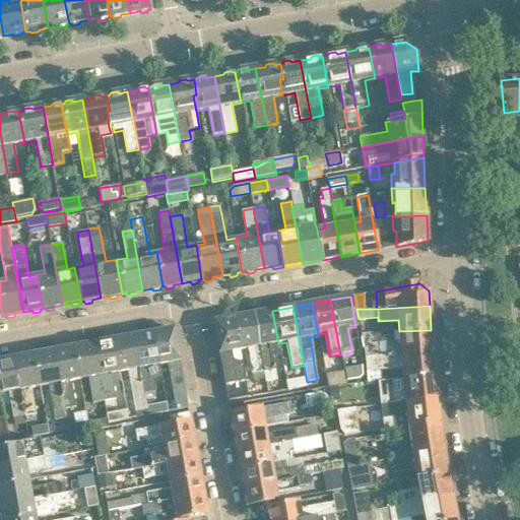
[(272,311),(252,314),(264,380),(265,386),(277,384),(276,378),(270,345),(278,343),(272,311)]
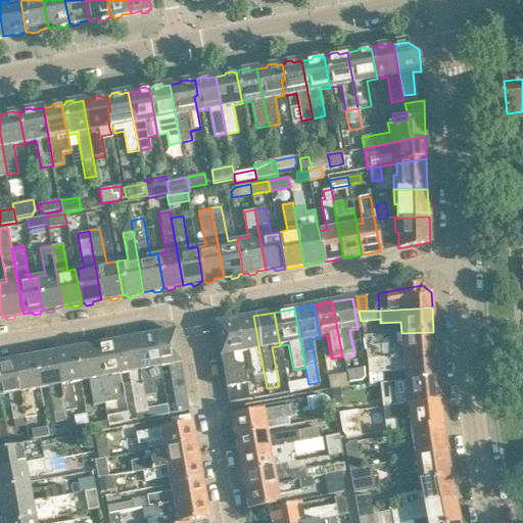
[(266,382),(253,316),(235,320),(241,352),(249,351),(254,384),(266,382)]
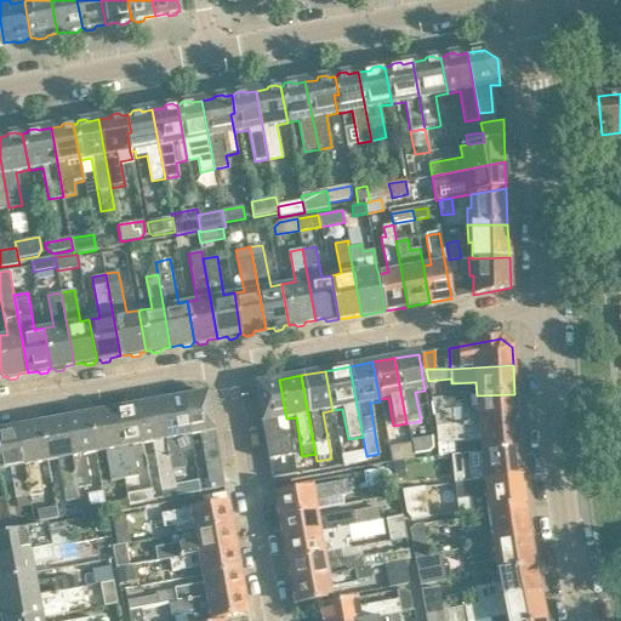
[(255,383),(272,479),(296,474),(289,433),(286,419),(279,380),(255,383)]
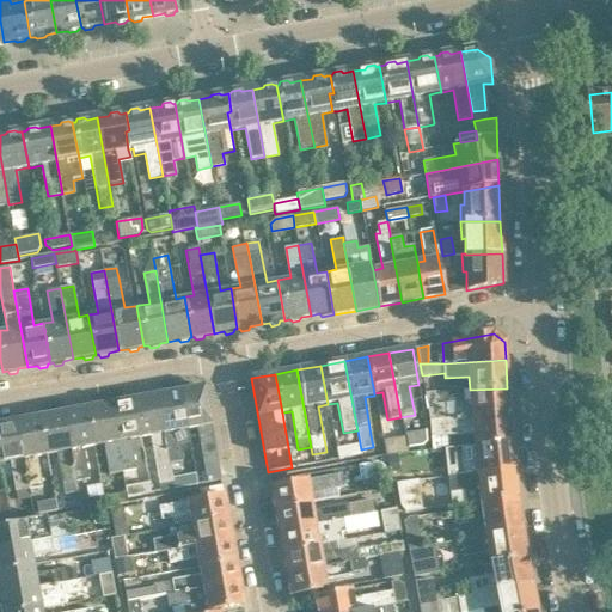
[(181,391),(187,430),(197,428),(204,467),(194,469),(195,473),(196,484),(221,481),(204,387),(181,391)]
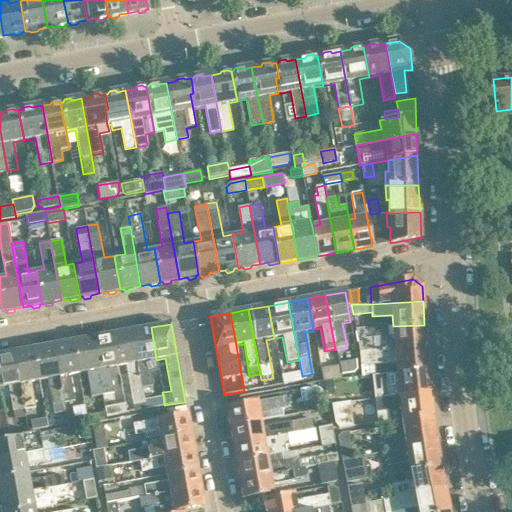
[(355,328),(359,351),(425,347),(424,325),(393,326),(393,336),(374,337),(365,337),(364,328),(355,328)]
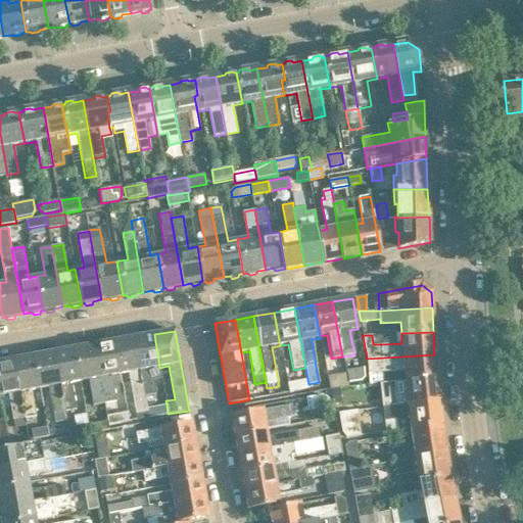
[(161,379),(159,368),(154,334),(134,338),(144,396),(155,394),(152,380),(161,379)]
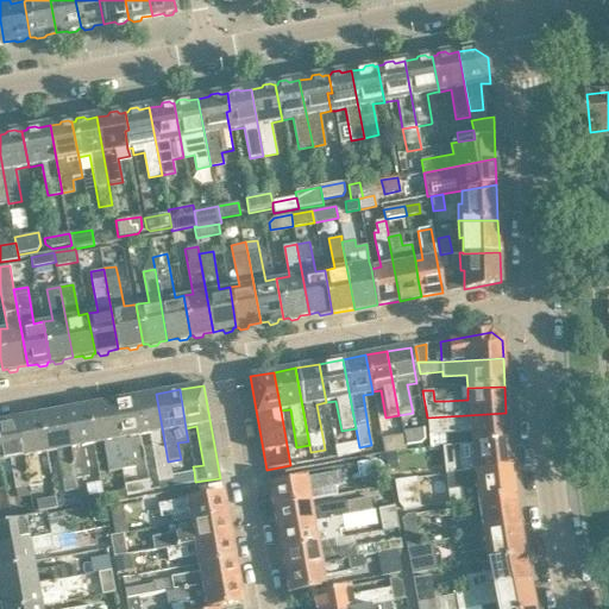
[(156,394),(133,397),(140,437),(150,434),(157,472),(161,489),(173,487),(170,475),(168,462),(156,394)]
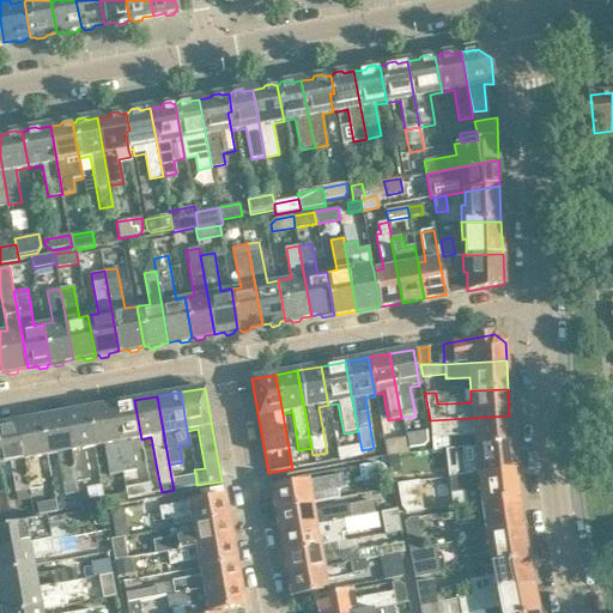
[(132,441),(141,439),(134,400),(110,405),(123,474),(137,472),(132,441)]
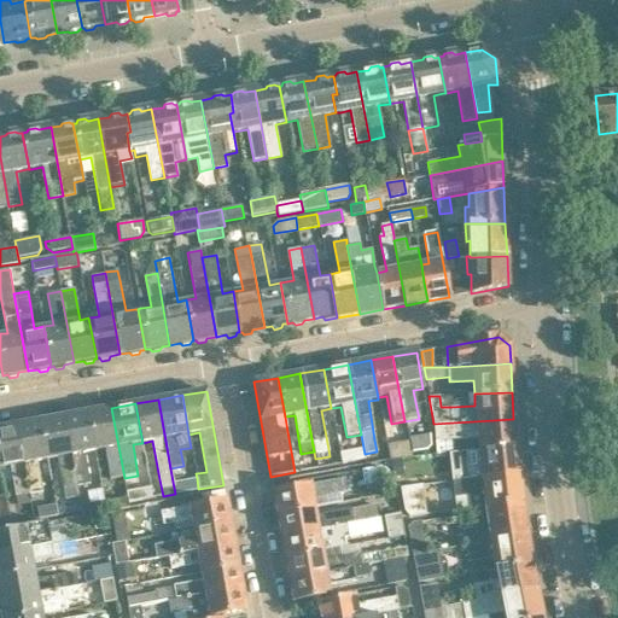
[(86,413),(93,452),(106,450),(111,481),(124,478),(111,408),(86,413)]
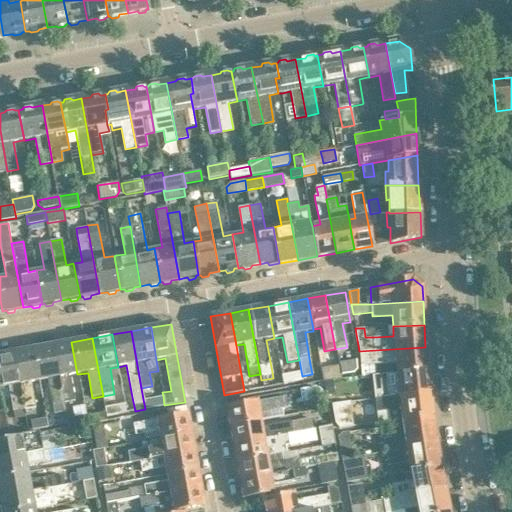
[(69,376),(77,374),(71,342),(52,345),(63,403),(73,401),(69,376)]
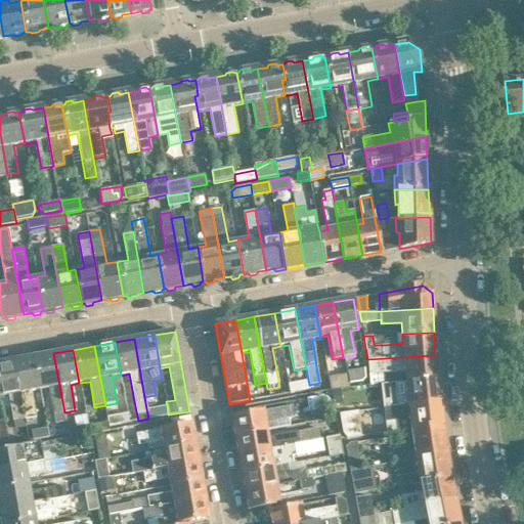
[(53,353),(34,357),(40,390),(49,389),(54,422),(66,420),(64,412),(53,353)]
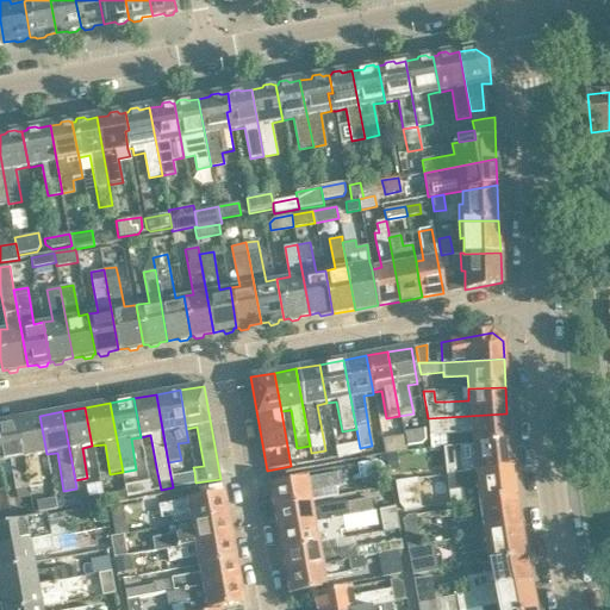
[(506,414),(428,418),(429,434),(430,449),(441,448),(449,447),(448,433),(471,431),(472,444),(509,440),(506,414)]
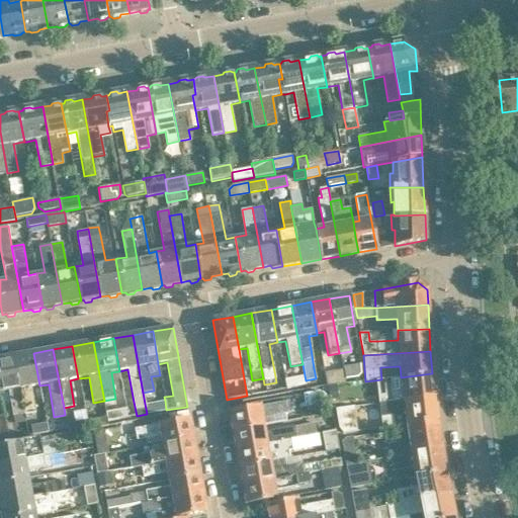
[(31,387),(39,385),(33,353),(14,356),(24,414),(35,412),(31,387)]
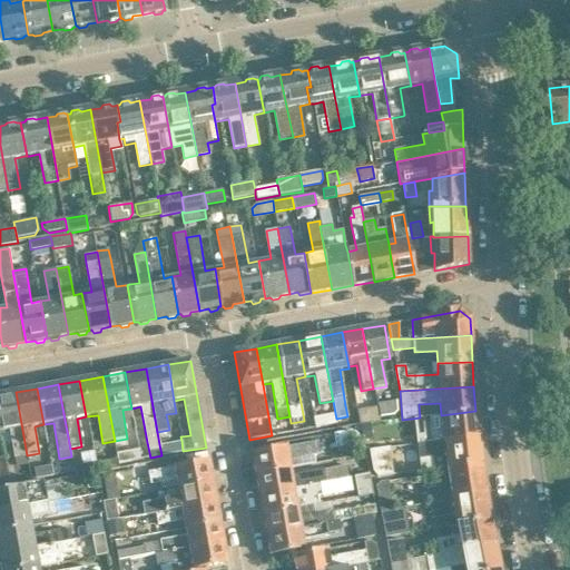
[(16,392),(0,394),(0,432),(10,431),(15,458),(27,455),(16,392)]
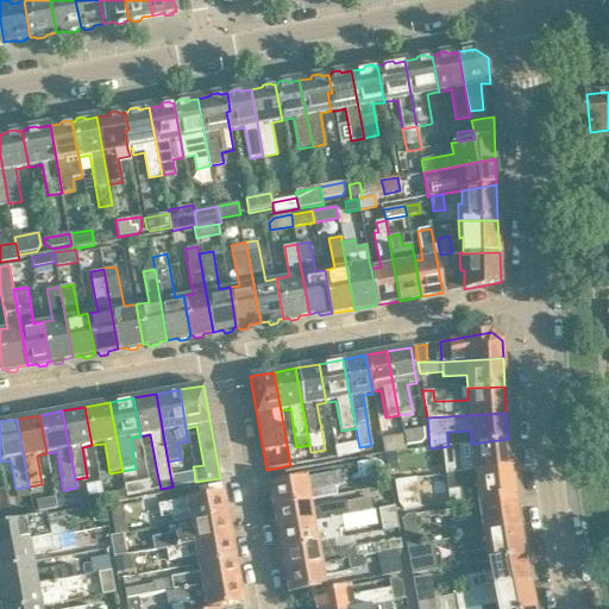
[(424,428),(402,432),(403,435),(406,446),(420,445),(425,440),(424,428)]
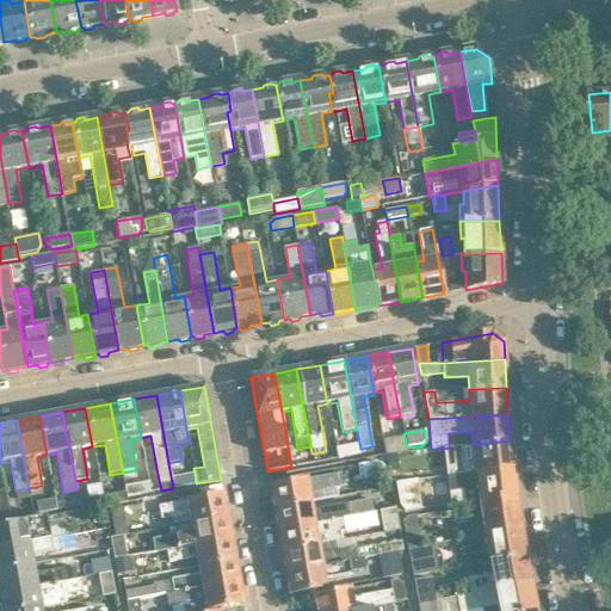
[(407,449),(405,437),(382,440),(386,456),(386,455),(397,454),(407,452),(407,449)]
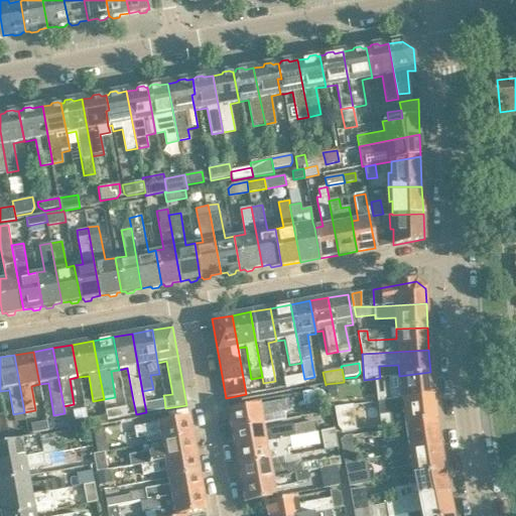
[(380,378),(373,379),(376,402),(378,402),(433,395),(430,372),(399,376),(380,378)]
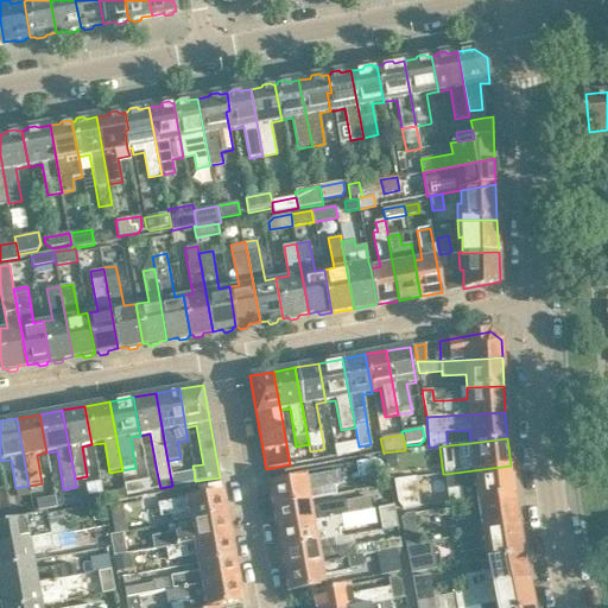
[(359,451),(359,447),(358,441),(334,445),(336,456),(359,451)]
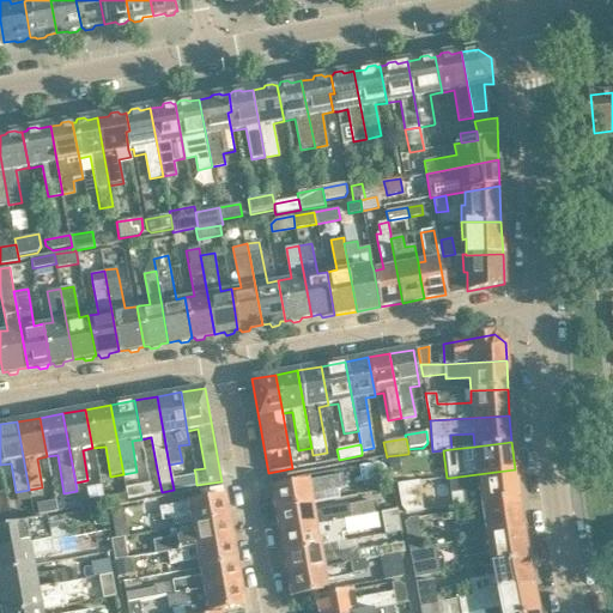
[(399,455),(387,456),(390,472),(401,471),(399,455)]
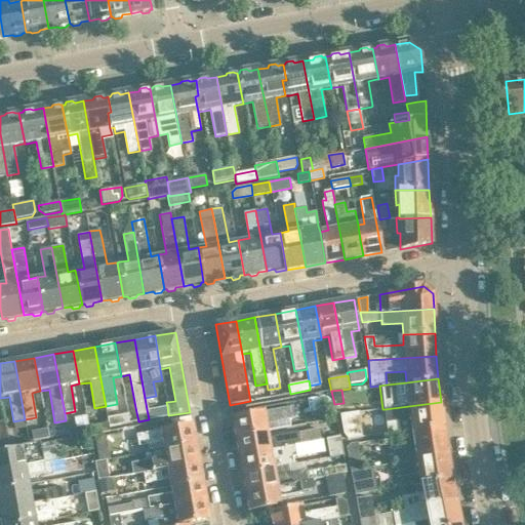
[(324,398),(306,401),(310,419),(331,415),(329,402),(324,398)]
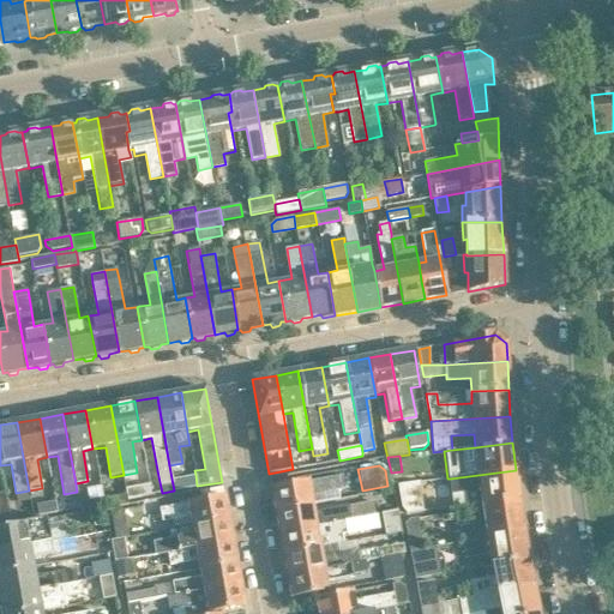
[(482,505),(482,507),(519,501),(518,500),(516,470),(450,479),(452,494),(464,493),(465,507),(482,505)]
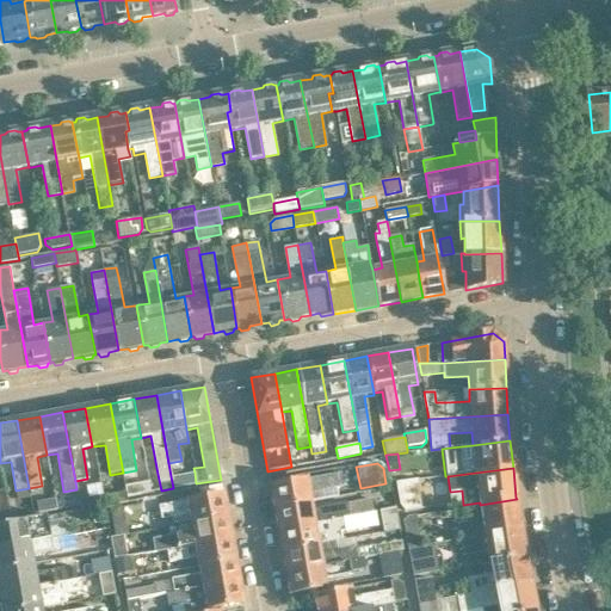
[(339,469),(270,482),(273,507),(310,501),(339,497),(337,488),(343,487),(339,469)]
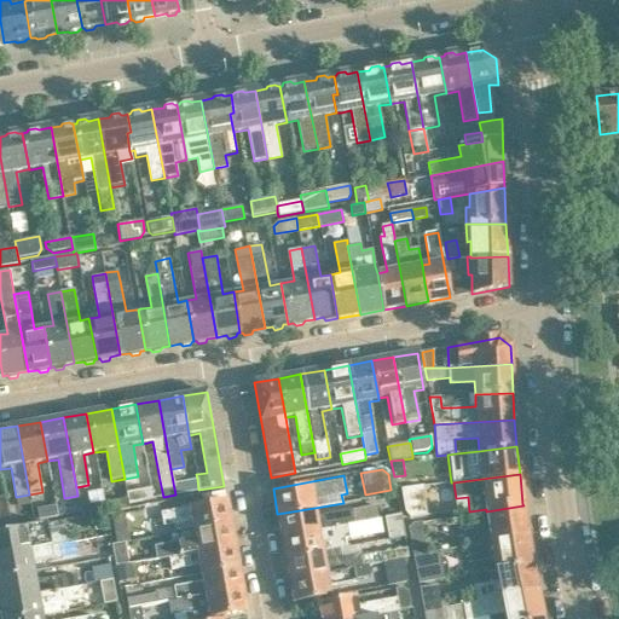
[(197,479),(173,482),(175,495),(200,490),(198,490),(197,479)]
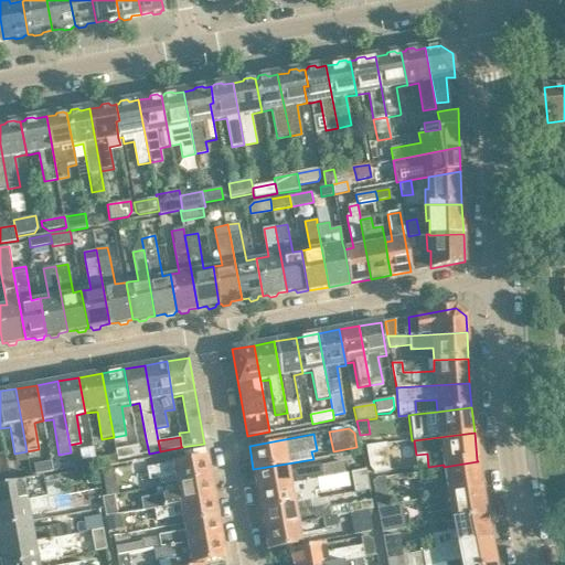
[(117,459),(139,455),(138,445),(115,449),(116,455),(117,459)]
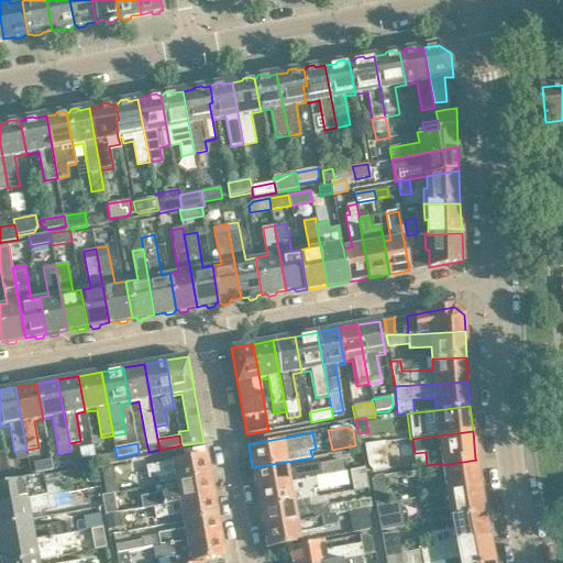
[(379,443),(364,445),(368,470),(374,472),(383,471),(379,443)]
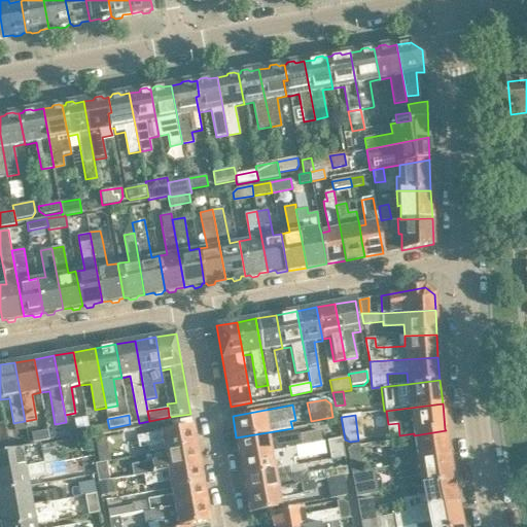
[(4,424),(0,424),(0,449),(9,448),(4,424)]
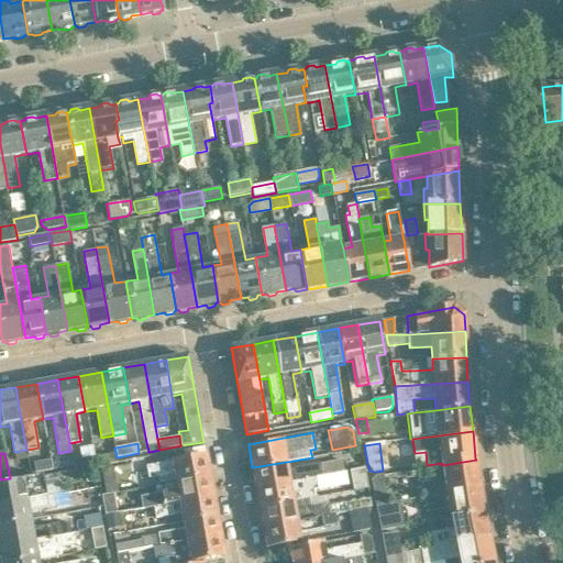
[(117,457),(116,453),(94,456),(95,463),(96,465),(118,462),(117,457)]
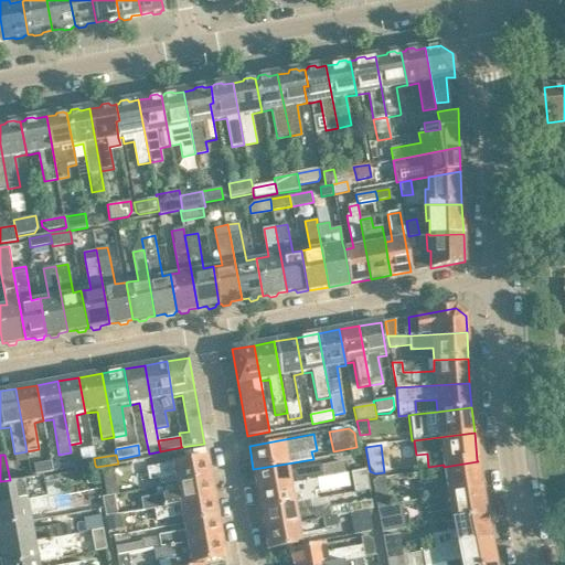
[(173,464),(147,468),(149,480),(176,476),(177,483),(210,478),(206,457),(173,464)]
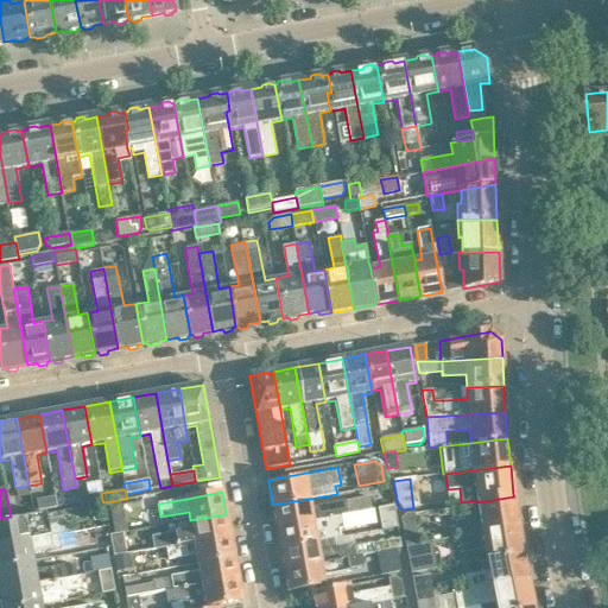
[(78,498),(80,505),(102,500),(101,493),(78,498)]
